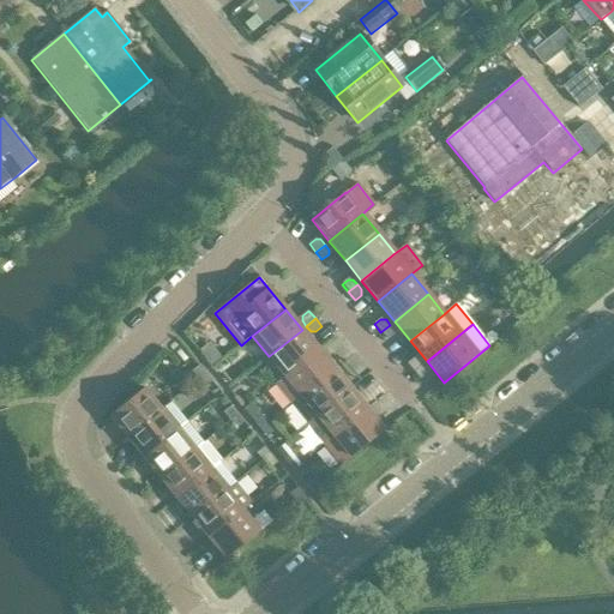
[(390,325),(380,332),(387,339),(393,335),(393,330),(390,325)]
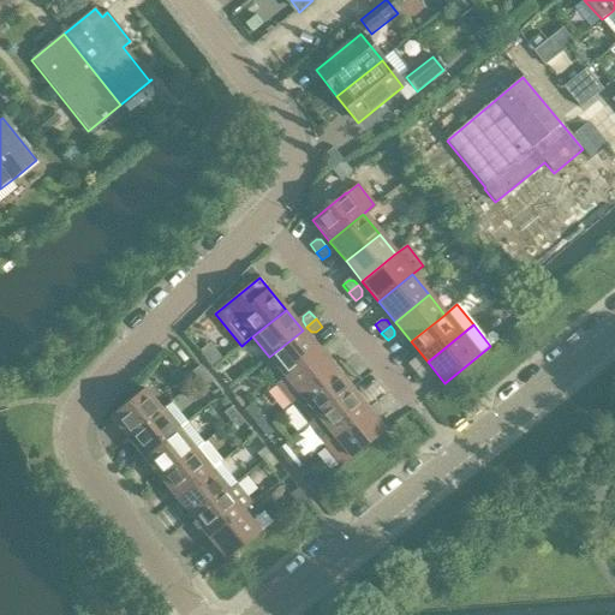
[(269,357),(285,377),(318,350),(303,330),(269,357)]
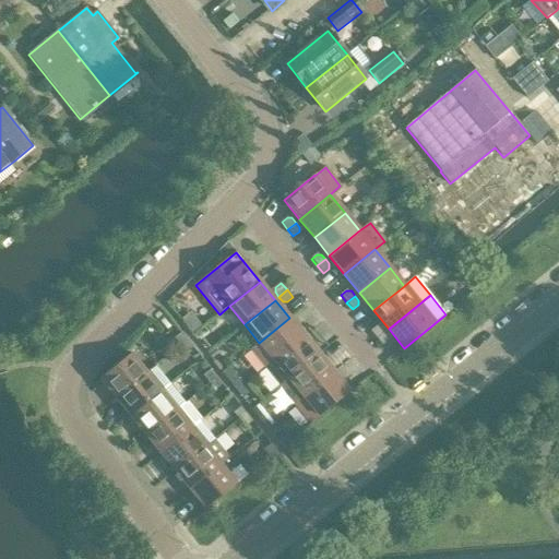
[(265,368),(305,336),(289,318),(259,343),(250,349),(265,368)]
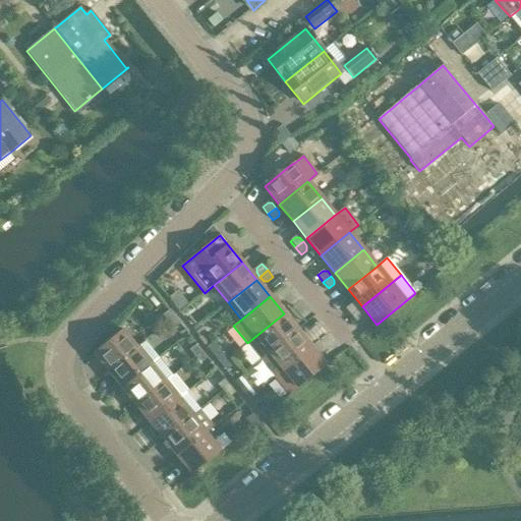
[(345,309),(351,315),(358,309),(355,305),(350,305),(345,309)]
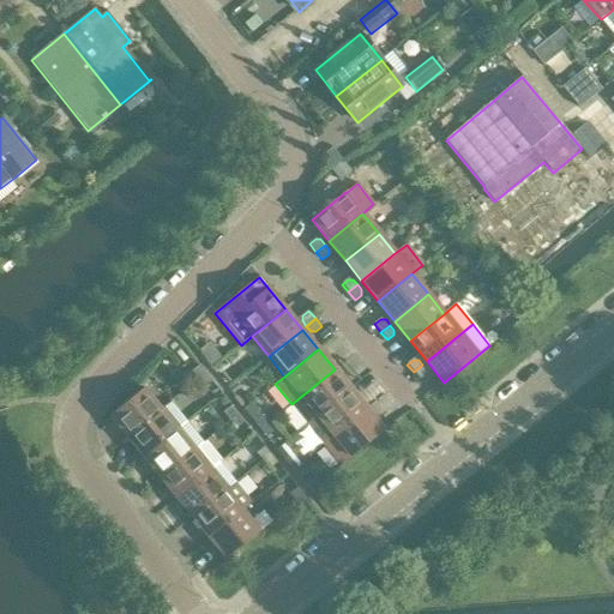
[(422,365),(414,372),(420,380),(426,375),(427,371),(422,365)]
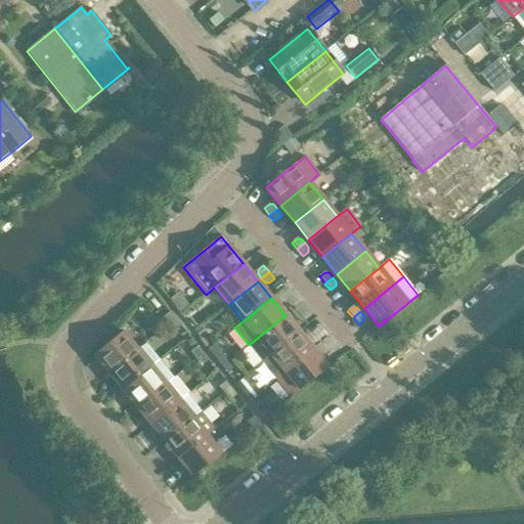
[(163,318),(168,325),(175,319),(170,312),(163,318)]
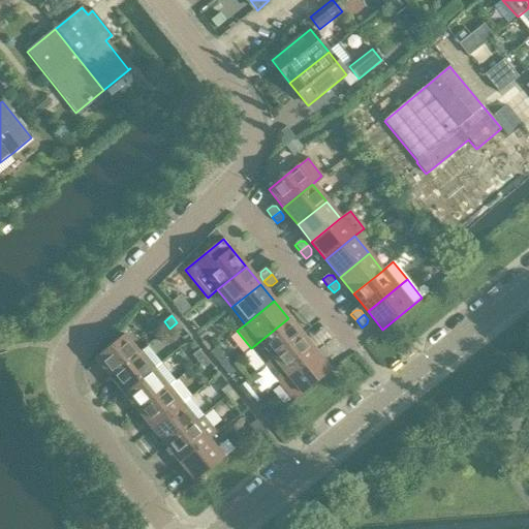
[(288,318),(251,348),(266,366),(302,336),(288,318)]
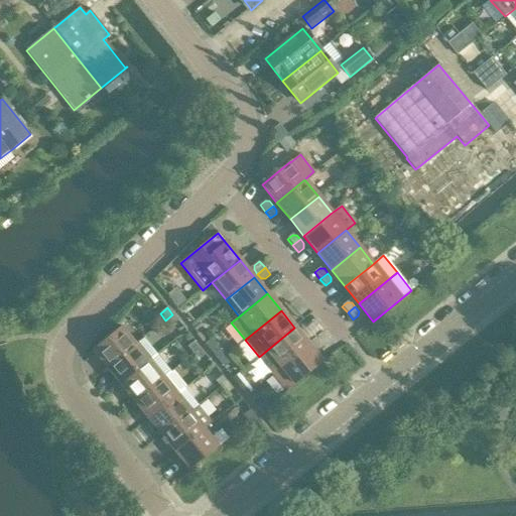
[(172,314),(165,320),(171,327),(177,321),(172,314)]
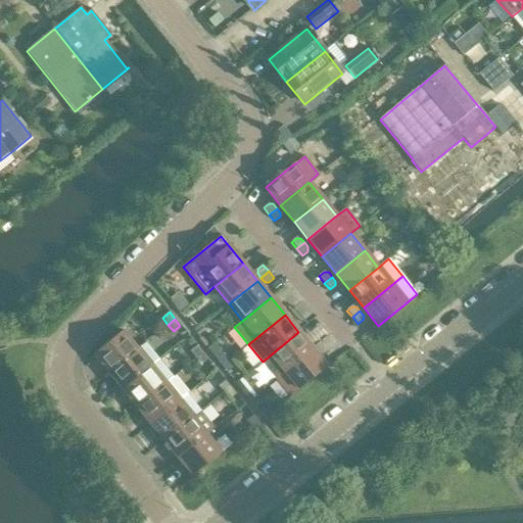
[(108,373),(137,349),(123,331),(94,354),(108,373)]
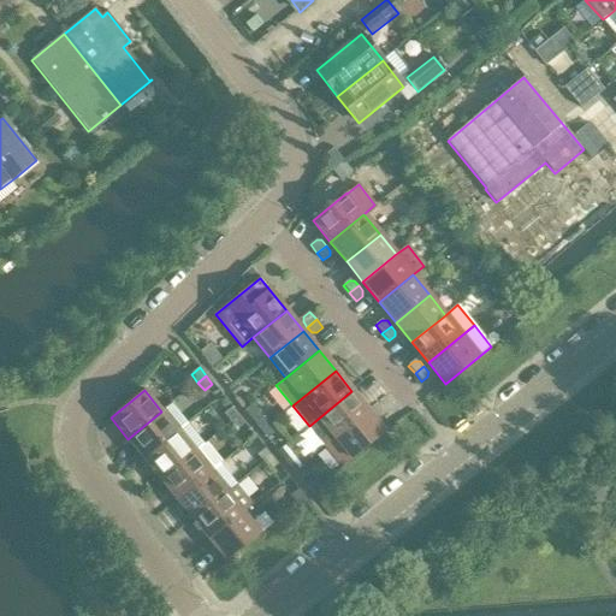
[(351,391),(309,426),(325,446),(335,438),(368,412),(351,391)]
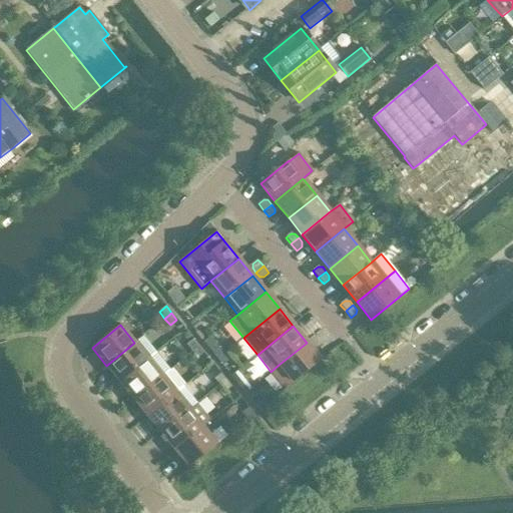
[(203,342),(217,359),(224,354),(210,337),(203,342)]
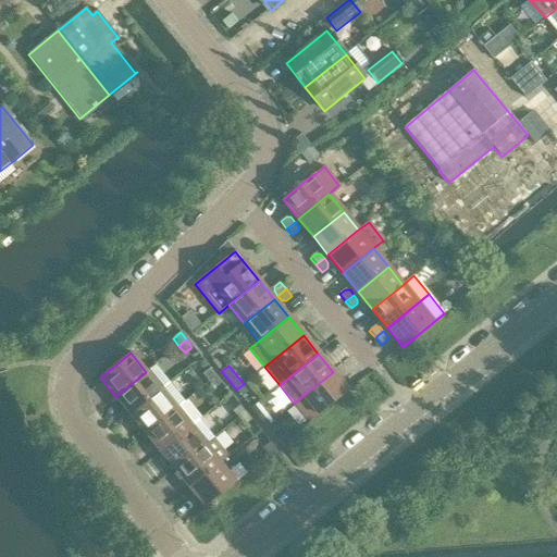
[(152,367),(146,372),(115,397),(131,415),(168,385),(152,367)]
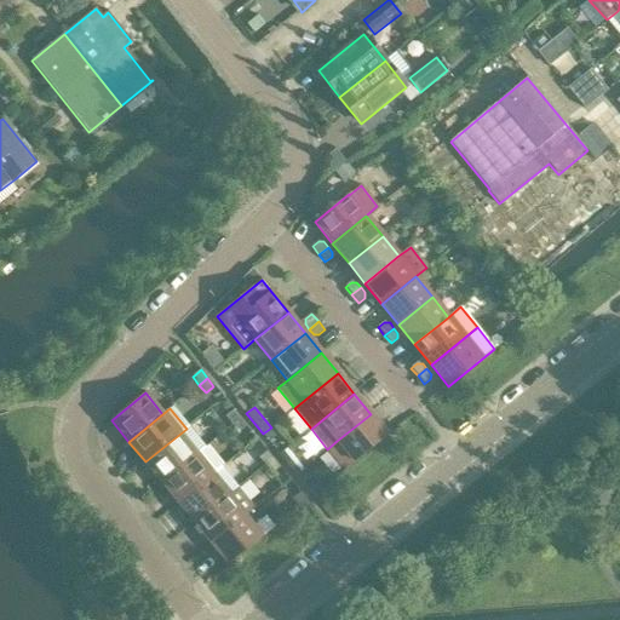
[(225,417),(231,425),(240,418),(234,411),(225,417)]
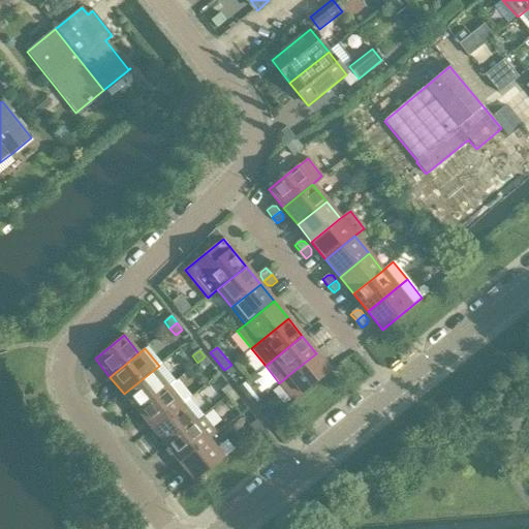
[(316,353),(287,376),(302,395),(331,371),(316,353)]
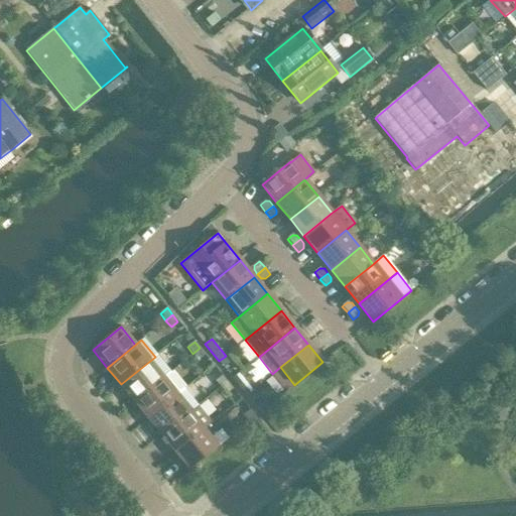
[(200,348),(192,354),(199,361),(206,355),(200,348)]
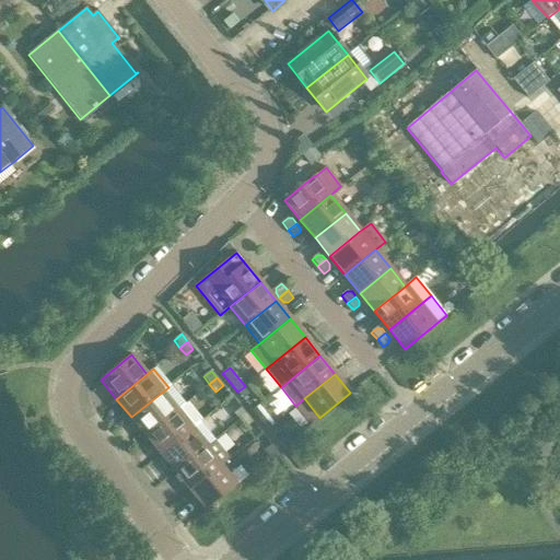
[(245,386),(237,392),(243,399),(251,394),(245,386)]
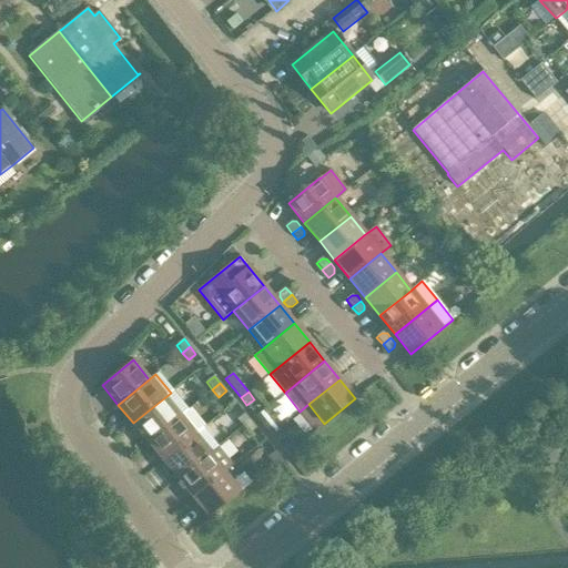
[(171,393),(133,423),(148,442),(185,411),(171,393)]
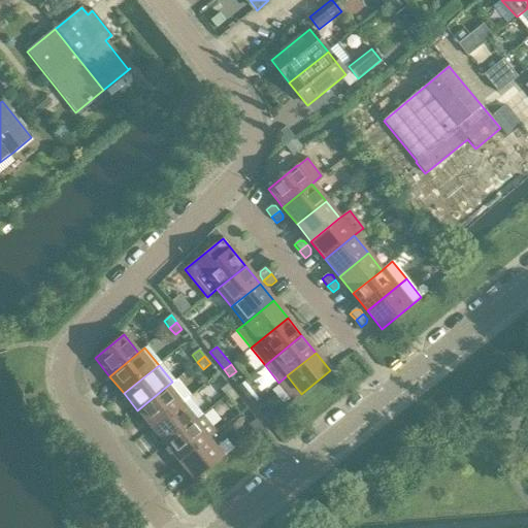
[(172,382),(137,410),(152,428),(187,399),(172,382)]
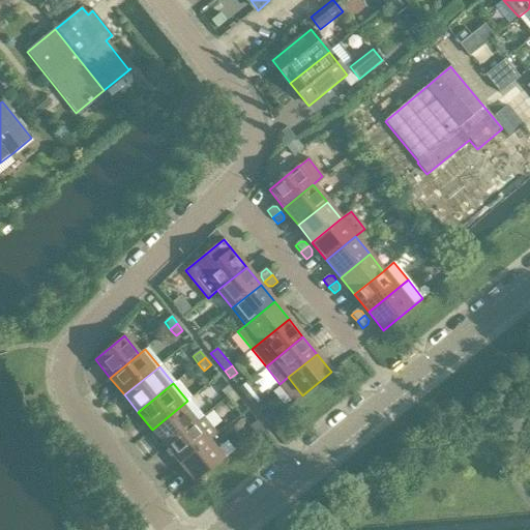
[(238,388),(253,406),(260,401),(245,383),(238,388)]
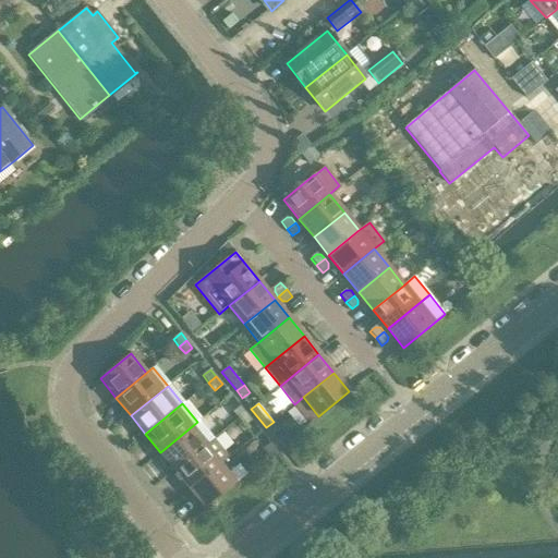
[(232,412),(239,420),(246,413),(240,405),(232,412)]
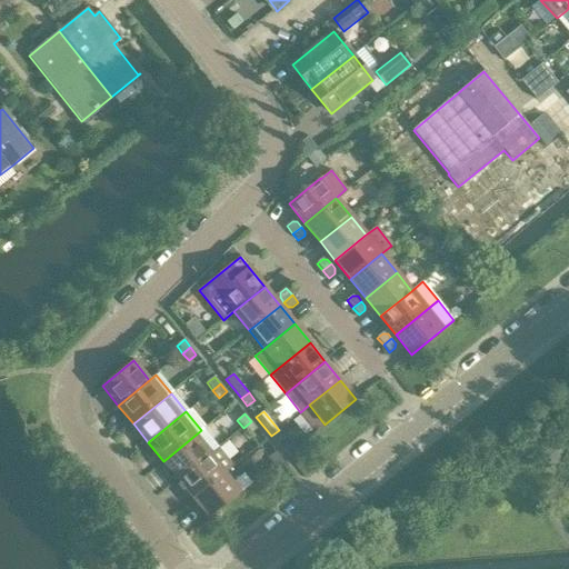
[(251,421),(243,428),(249,435),(257,429),(251,421)]
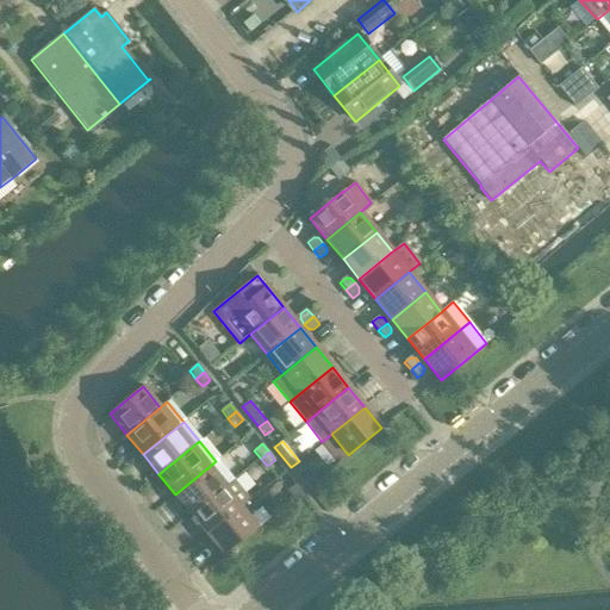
[(216,461),(175,495),(192,515),(232,481),(216,461)]
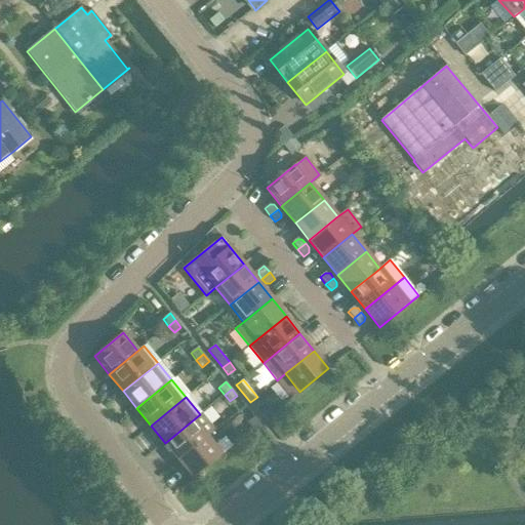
[(257,397),(250,402),(255,409),(263,403),(257,397)]
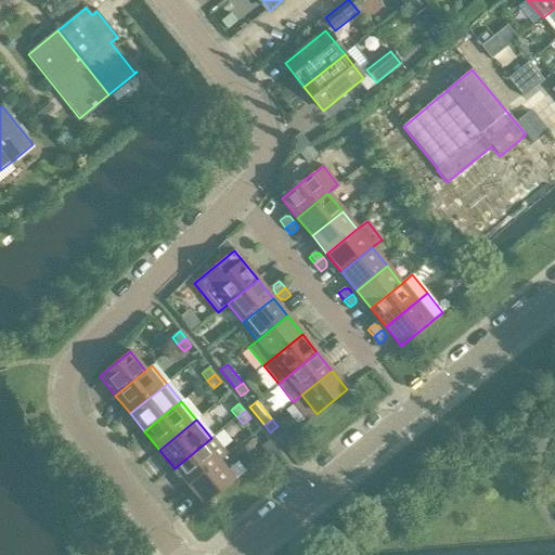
[(175,468),(189,487),(219,462),(226,456),(211,438),(175,468)]
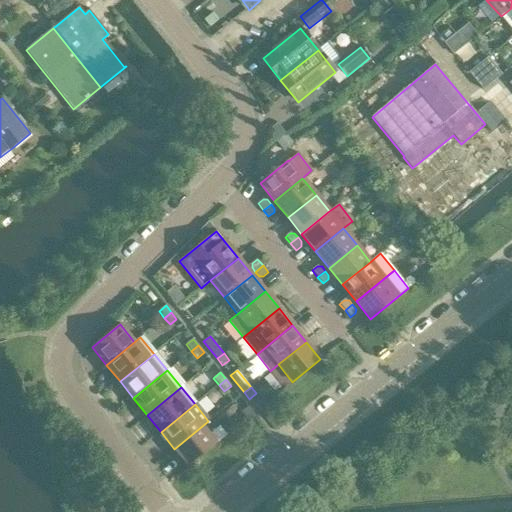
[(241,412),(246,419),(253,413),(248,407),(241,412)]
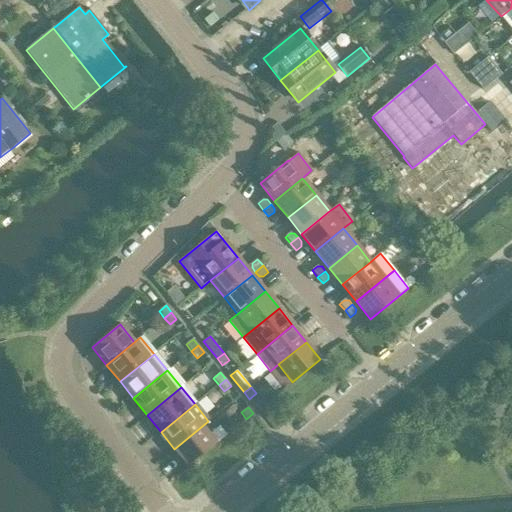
[(202,426),(174,449),(189,466),(217,444),(202,426)]
